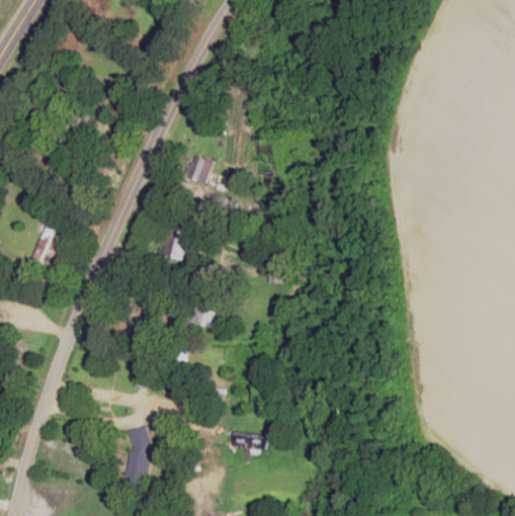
[(54,225),(46,221),(25,264),(33,268),(54,225)]
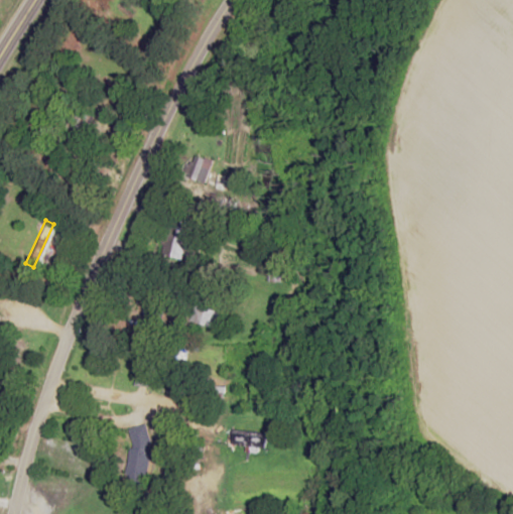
[(173,229),(166,229),(165,248),(183,248),(184,224),(173,224),(173,229)]
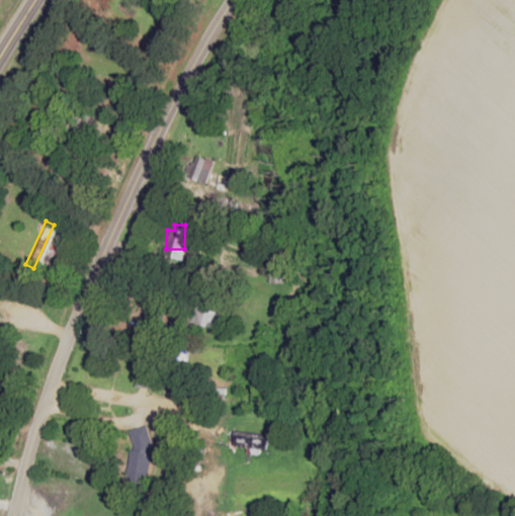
[(209,328),(216,312),(197,305),(191,321),(209,328)]
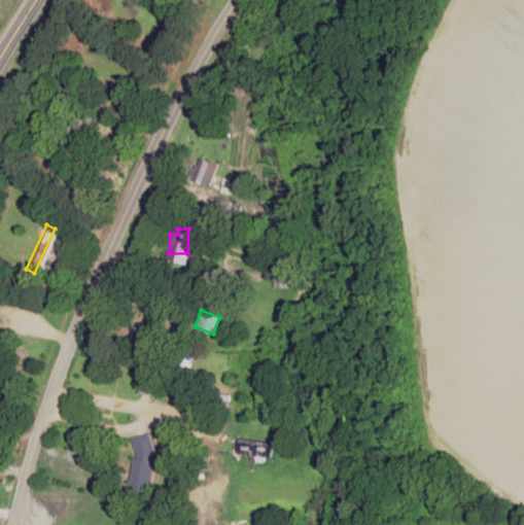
[(152,314),(145,314),(143,327),(151,328),(152,314)]
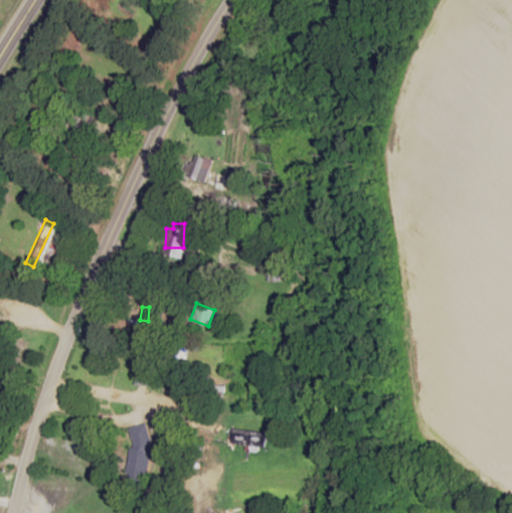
[(128,423),(126,481),(146,481),(148,424),(128,423)]
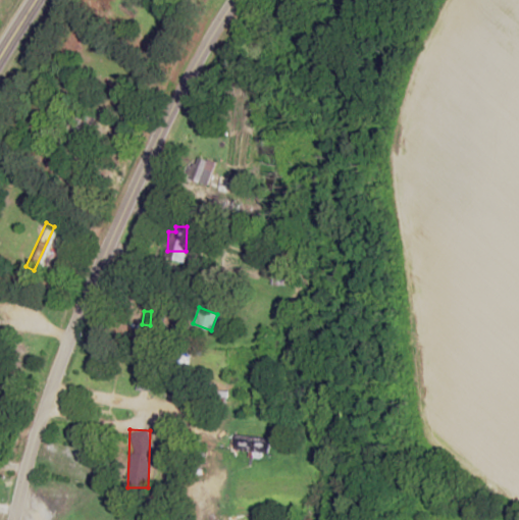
[(231,451),(267,451),(267,434),(231,434),(231,451)]
